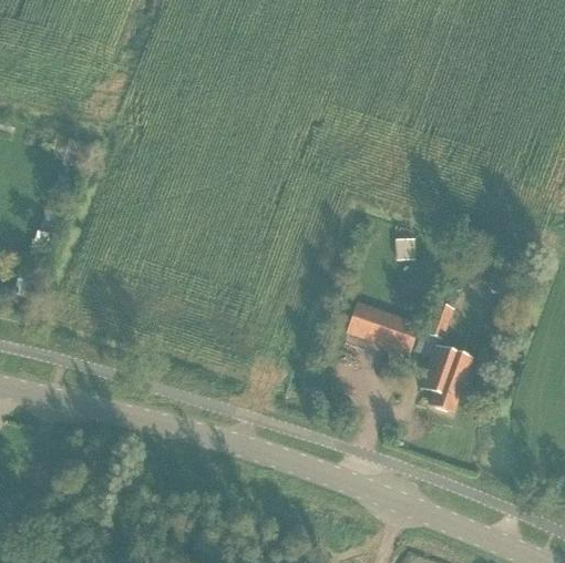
[(415,238),(396,238),(396,259),(415,259),(415,238)]
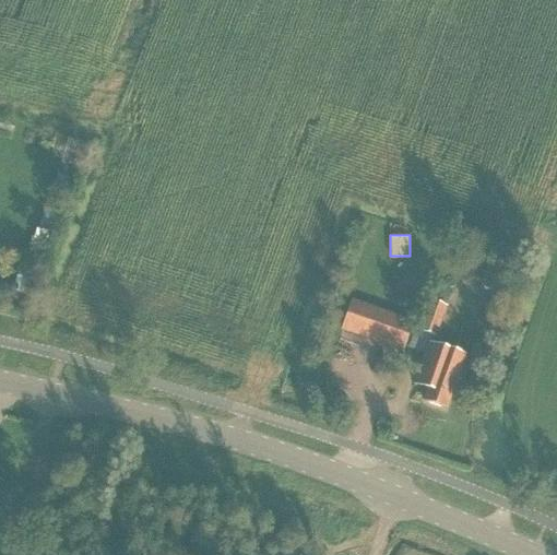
[(433,296),(448,303),(452,292),(436,286),(433,296)]
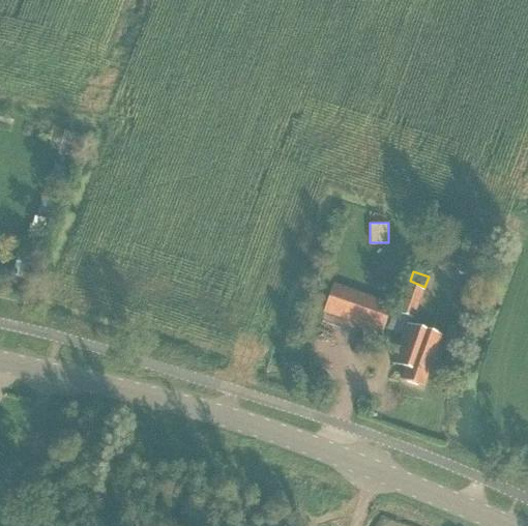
[(390,307),(392,299),(335,279),(325,310),(382,330),(383,326),(390,307)]
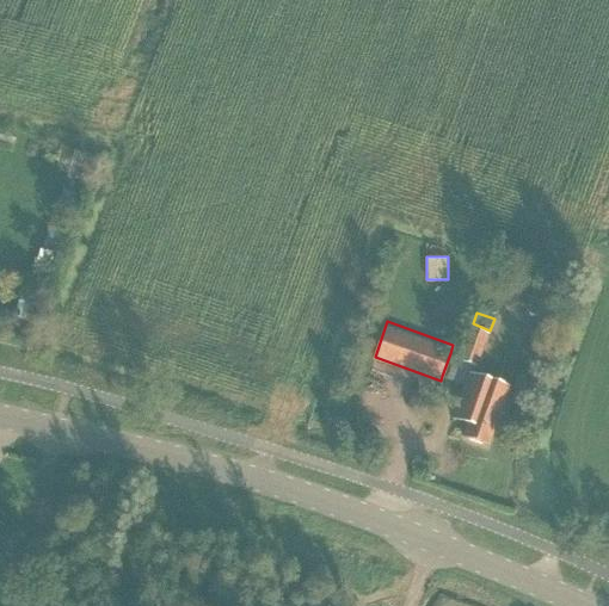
[(478,363),(490,331),(473,323),(461,357),(478,363)]
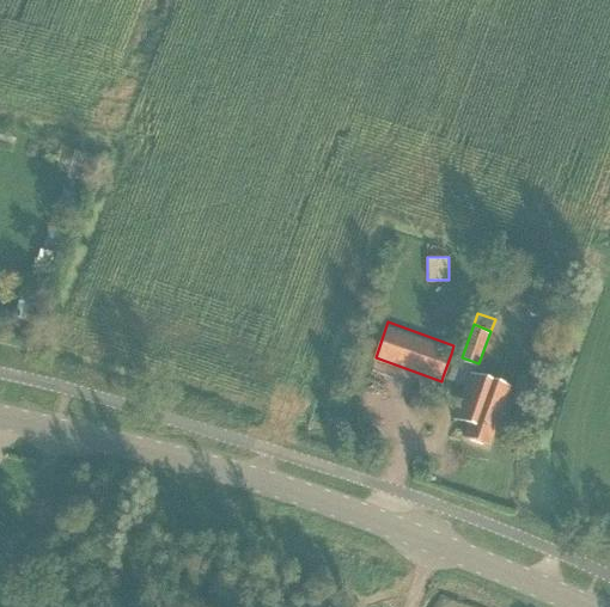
[(473,372),(457,416),(473,421),(467,435),(489,442),(501,409),(510,412),(514,397),(507,394),(511,385),(473,372)]
